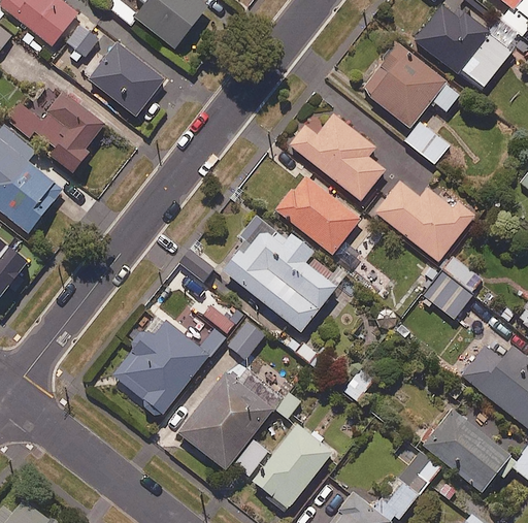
[(0,0),(0,3),(53,45),(78,11),(64,0),(0,0)]
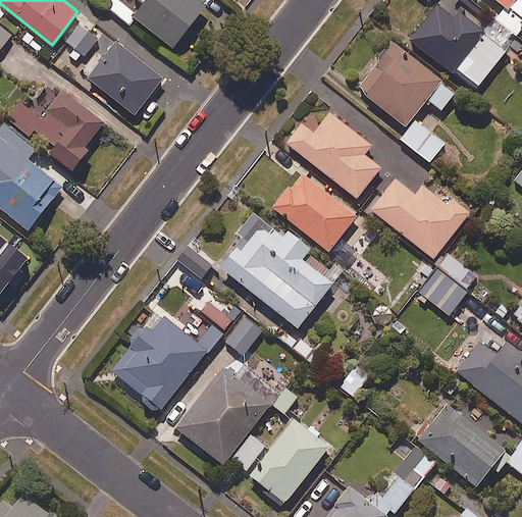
[(109,0),(106,4),(129,23),(135,16),(173,48),(206,6),(198,0),(141,0),(145,3),(137,13),(120,0),(109,0)]
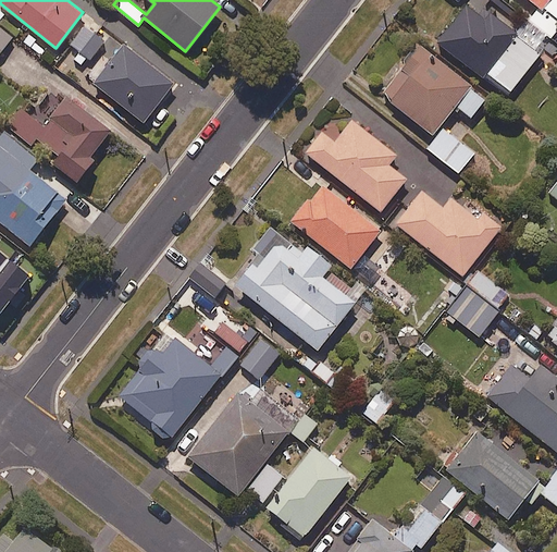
[(524,0),(537,10),(530,20),(552,36),(556,28),(556,0),(524,0)]
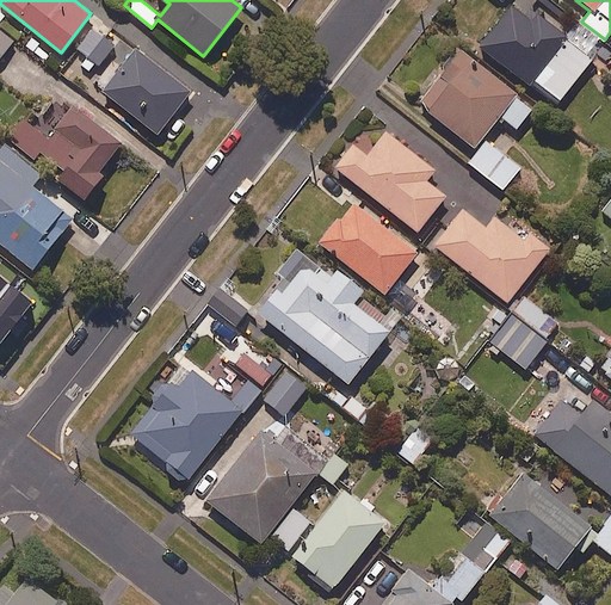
[(531,20),(512,5),(481,44),(528,82),(530,80),(557,103),(593,59),(537,13),(531,20)]
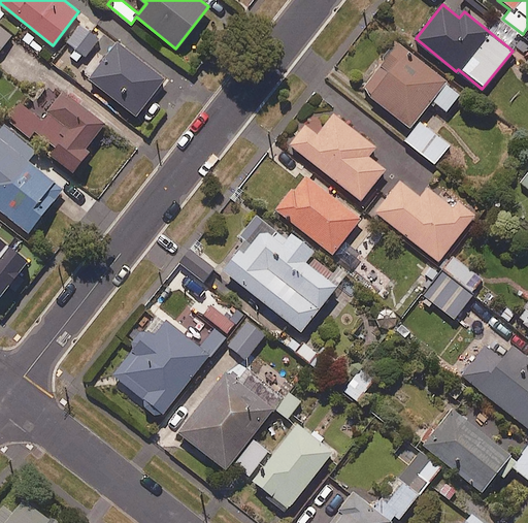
[(99,37),(80,23),(68,40),(87,54),(99,37)]
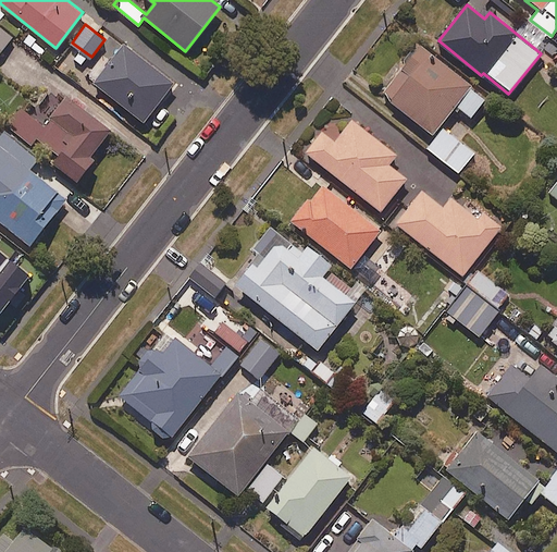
[(0,51),(12,37),(0,26),(0,51)]
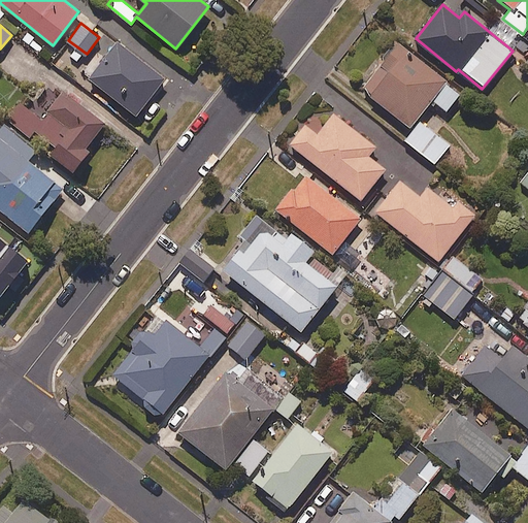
[(45,43),(27,29),(20,37),(38,53),(45,43)]
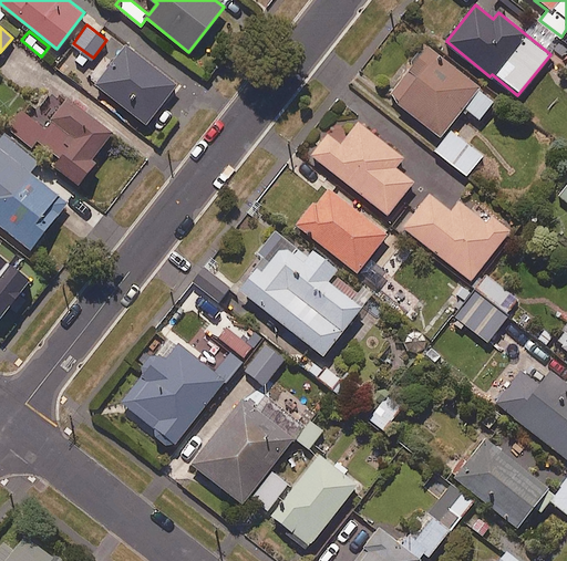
[(177,84),(126,45),(95,85),(146,124),(177,84)]
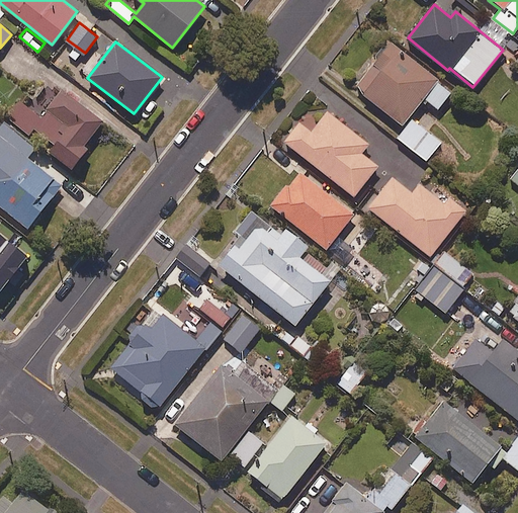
[(451,91),(390,41),(354,85),(403,124),(424,98),(437,108),(451,91)]
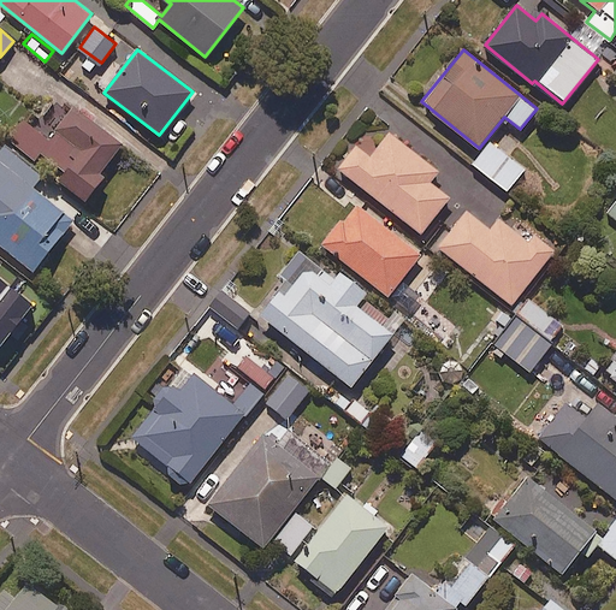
[(128,148),(73,107),(48,140),(22,119),(12,132),(65,172),(58,182),(87,202),(128,148)]
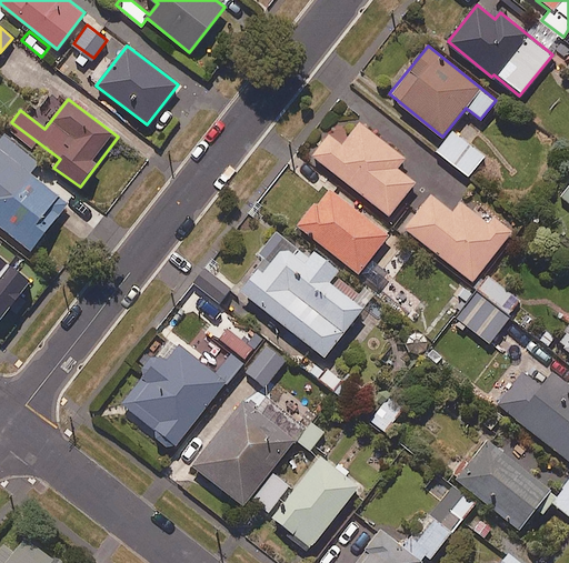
[(406,158),(360,122),(342,146),(328,134),(311,156),(389,215),(416,182),(398,169),(406,158)]
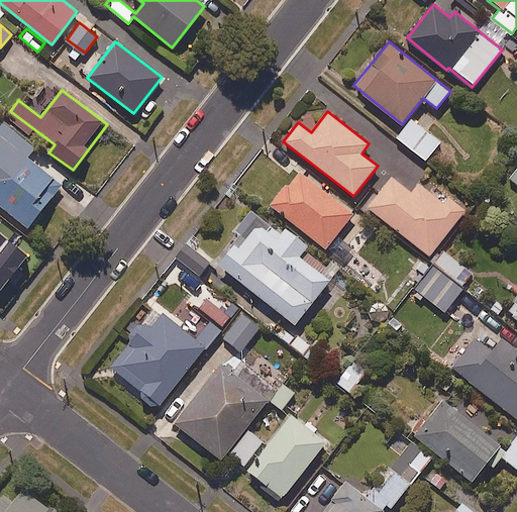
[(440,141),(411,117),(396,136),(425,160),(440,141)]
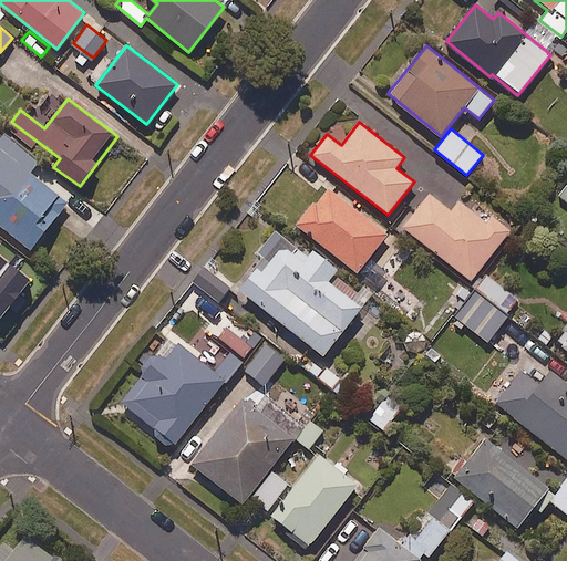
[(39,159),(4,133),(0,137),(0,226),(31,250),(69,203),(30,172),(39,159)]
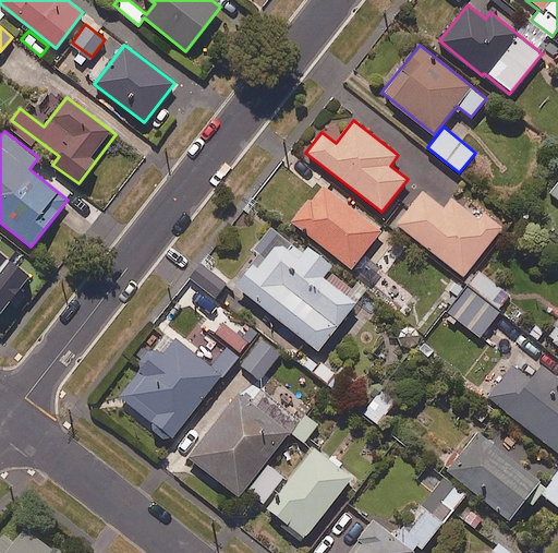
[(381,231),(323,184),(293,221),(352,268),(381,231)]
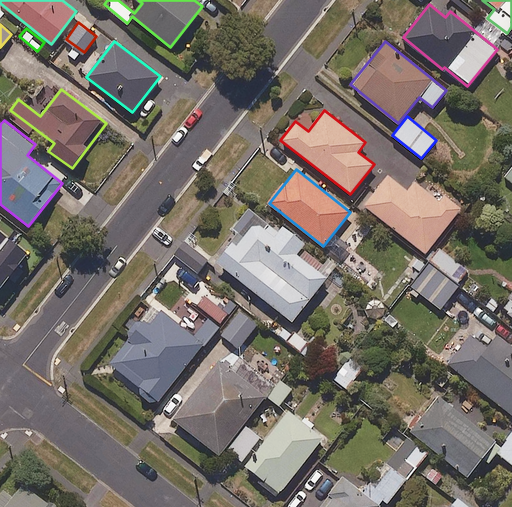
[(408,191),(387,175),(364,204),(426,253),(461,208),(443,195),(439,201),(415,182),(408,191)]
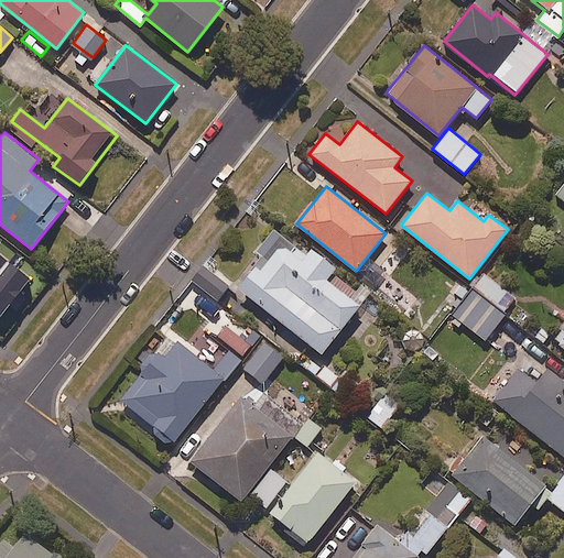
[(307,255),(273,229),(256,252),(261,255),(236,288),(322,356),(359,307),(327,282),(336,271),(311,251),(307,255)]
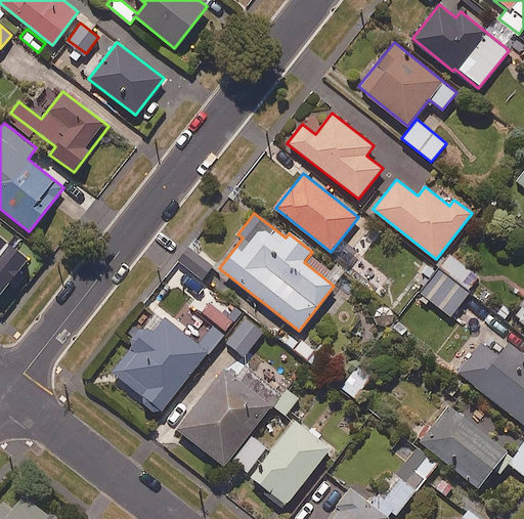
[(0,266),(20,242),(0,225),(0,266)]
